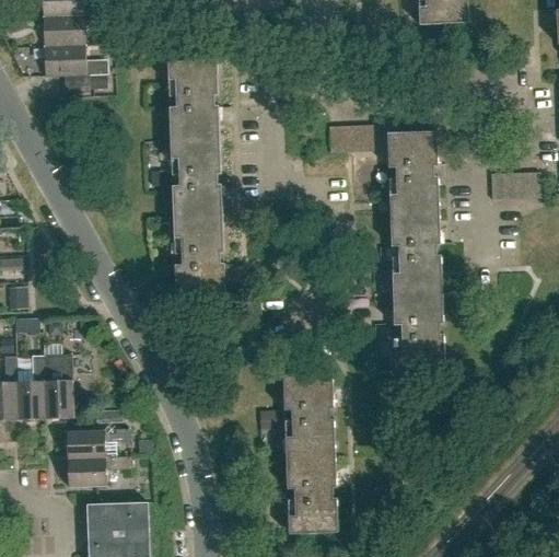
[(42,0),(43,16),(84,15),(83,0),(42,0)]
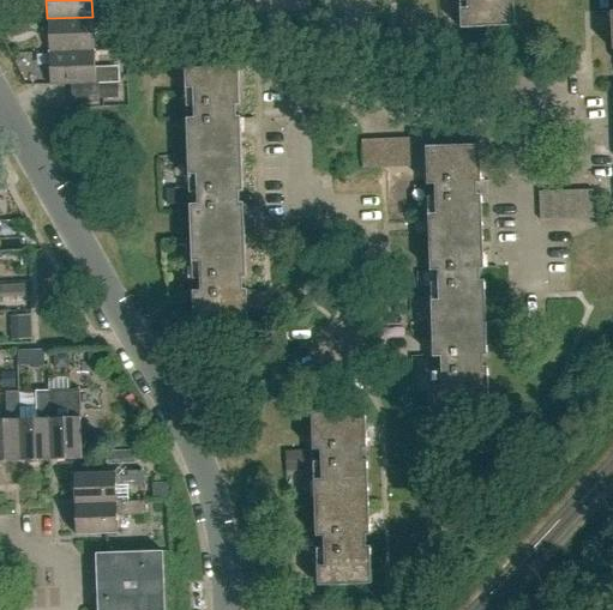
[(223,0),(224,13),(269,11),(268,0),(223,0)]
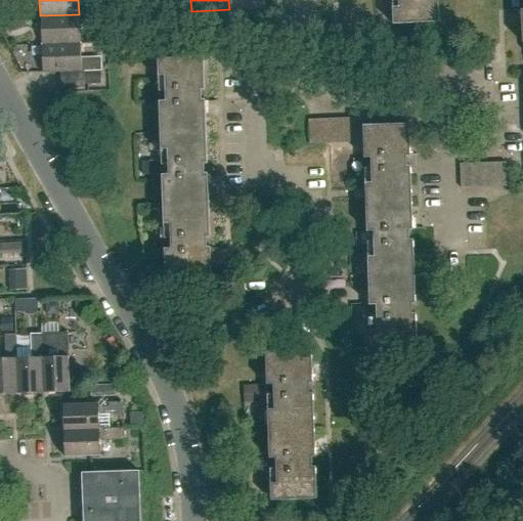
[(390,0),(392,23),(438,22),(437,0),(390,0)]
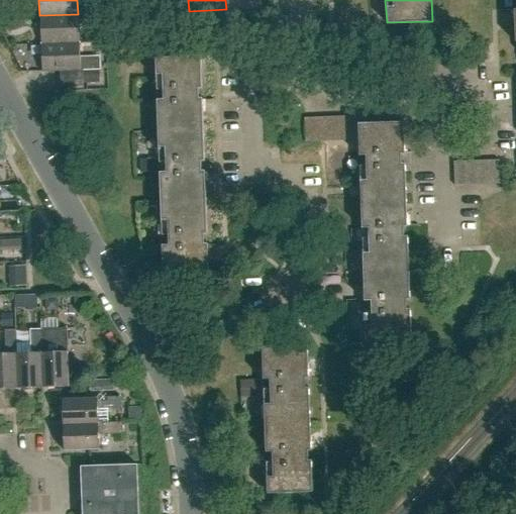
[(84,14),(98,14),(97,4),(84,4),(84,14)]
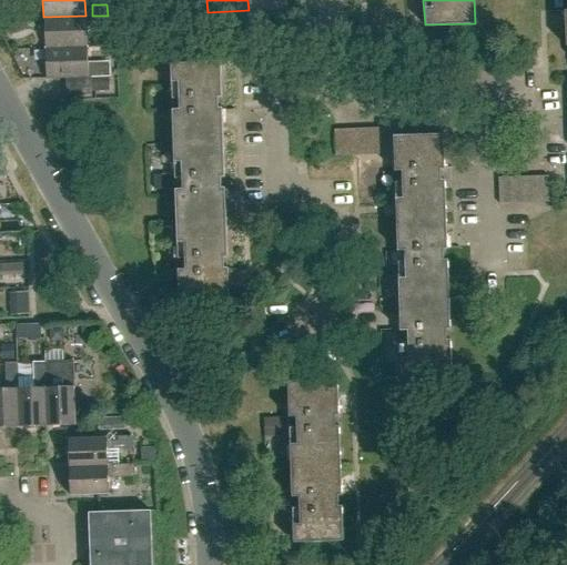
[(44,47),(87,46),(85,16),(43,17),(44,47)]
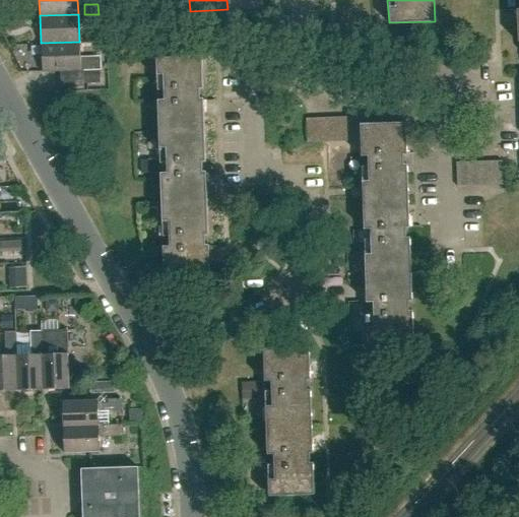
[(85,42),(100,42),(99,31),(84,31),(85,42)]
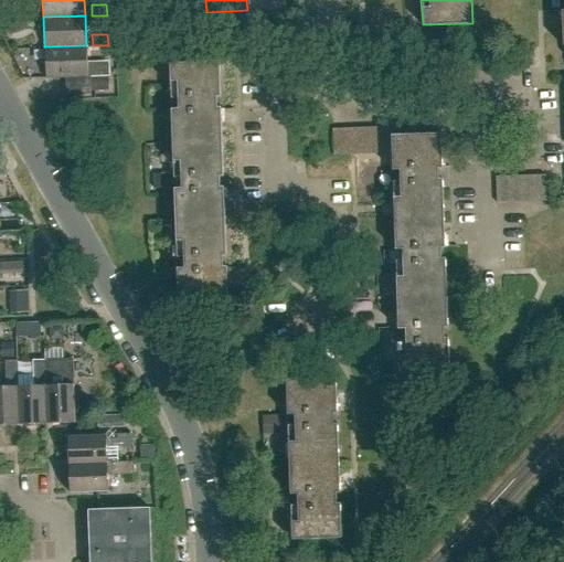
[(86,45),(44,46),(45,76),(87,75),(86,45)]
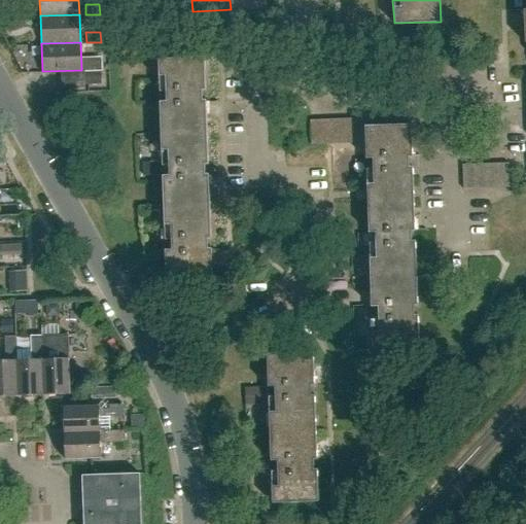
[(160,132),(206,131),(206,107),(205,100),(204,56),(158,58),(159,104),(160,132)]
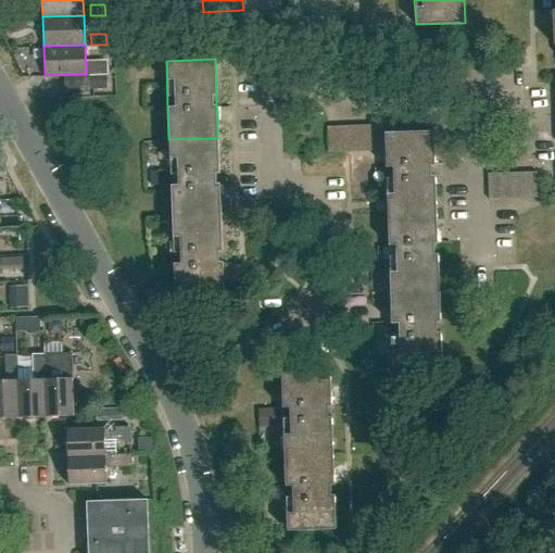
[(92,74),(106,74),(106,63),(91,63),(92,74)]
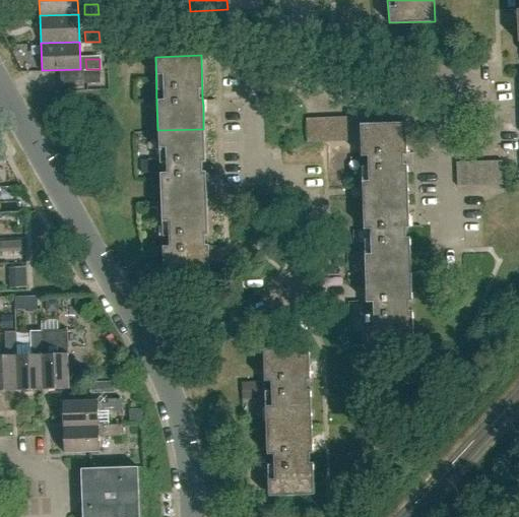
[(338,116),(339,139),(351,139),(350,115),(338,116)]
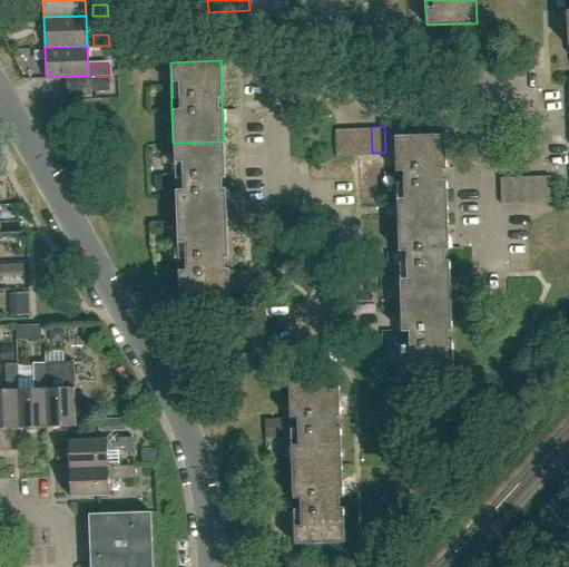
[(352,154),(360,154),(359,127),(345,128),(346,154),(352,154)]
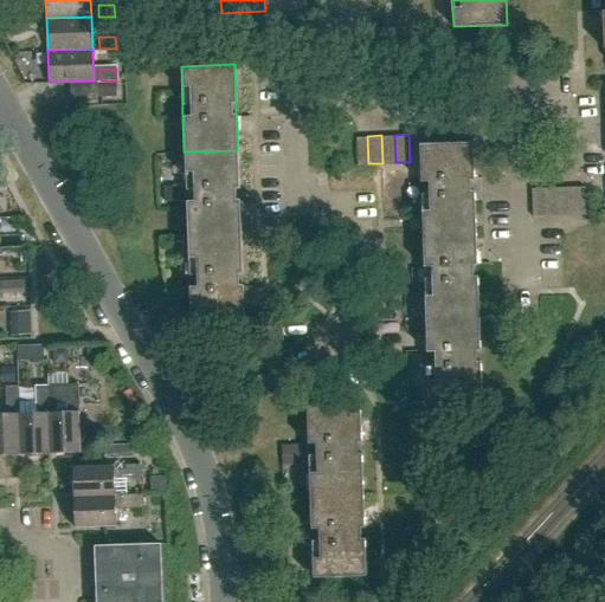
[(383,163),(396,162),(394,135),(381,135),(383,163)]
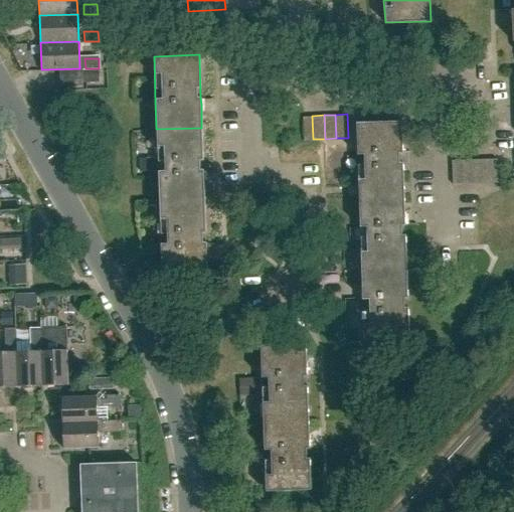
[(302,140),(313,139),(312,116),(302,116),(301,116),(302,140)]
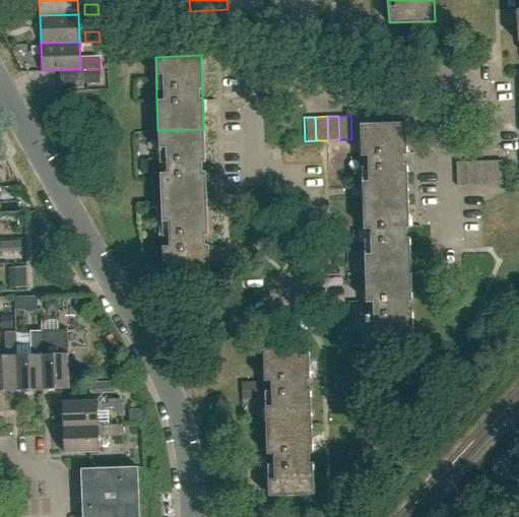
[(362,197),(407,195),(406,191),(406,182),(406,171),(404,121),(359,123),(360,143),(360,154),(361,173),(362,197)]
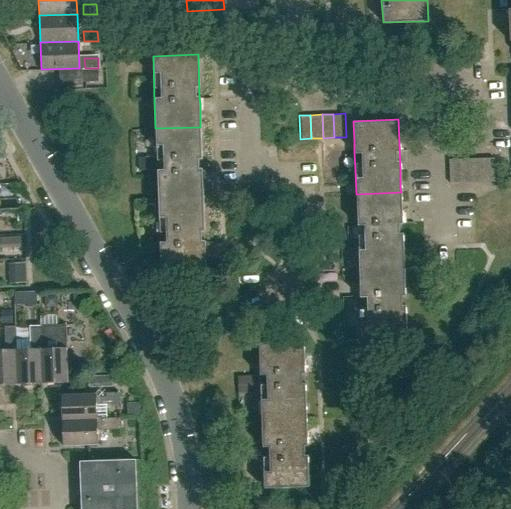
[(158,200),(203,199),(202,176),(202,169),(200,127),(155,128),(157,171),(158,199),(158,200)]
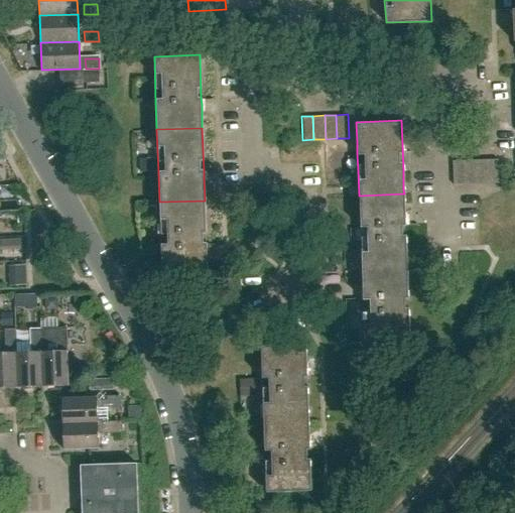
[(475,182),(486,181),(485,157),(474,158),(475,182)]
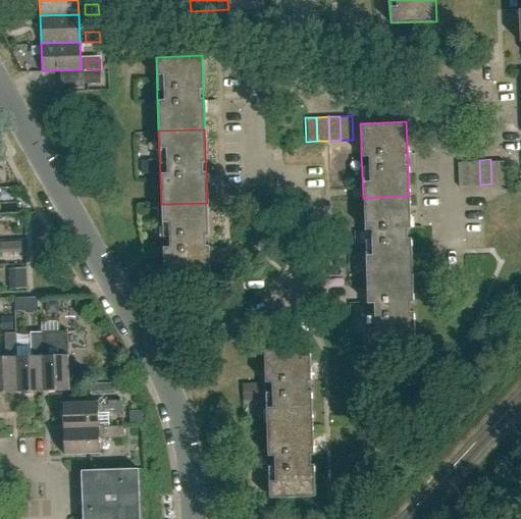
[(490,159),(491,184),(503,184),(502,159),(490,159)]
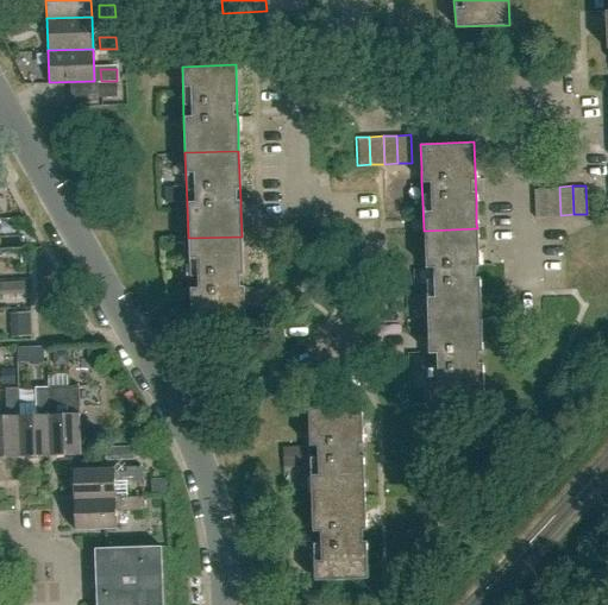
[(533,216),(547,215),(546,187),(532,187),(533,216)]
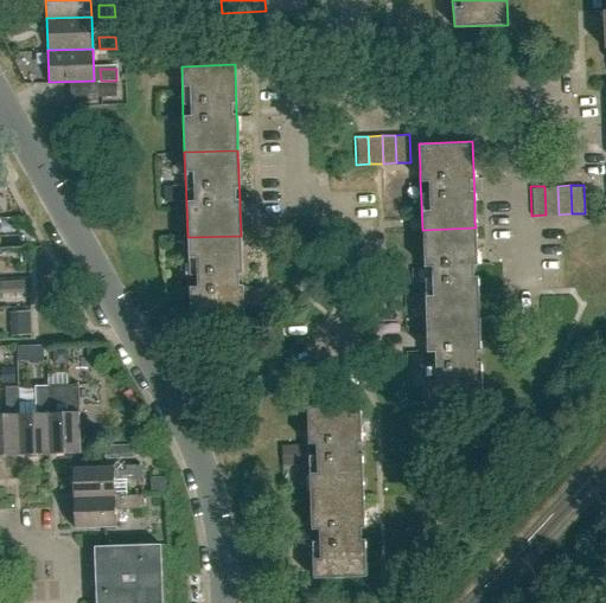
[(546,215),(559,215),(557,186),(544,186),(546,215)]
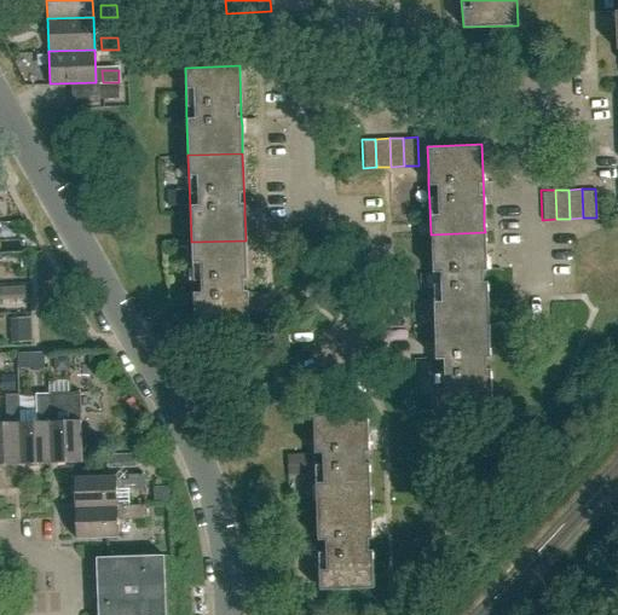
[(433,320),(487,319),(485,241),(485,232),(431,235),(432,271),(433,320)]
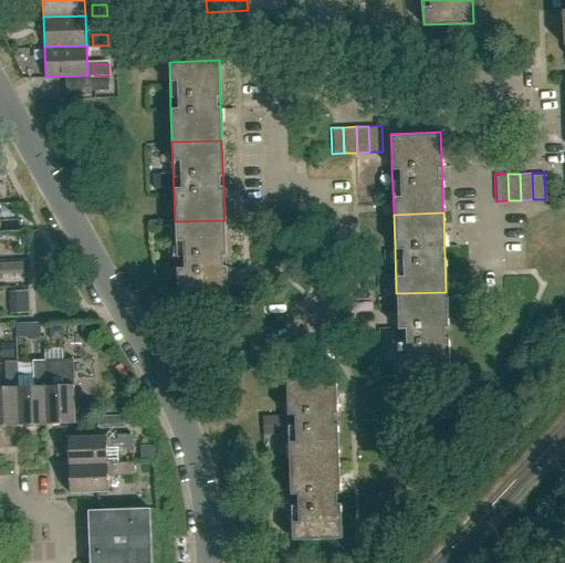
[(225,220),(175,221),(176,272),(177,302),(228,301),(227,274),(227,270),(227,267),(225,220)]
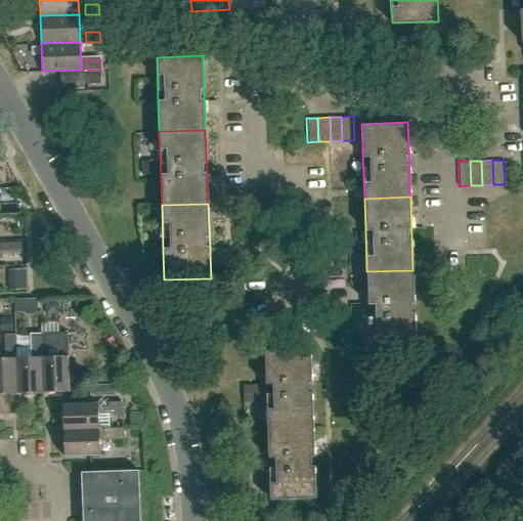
[(9,267),(9,287),(25,287),(25,267),(9,267)]
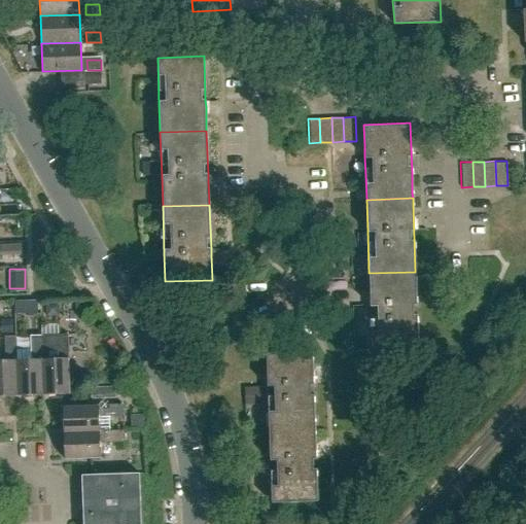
[(415,272),(369,273),(372,346),(372,348),(418,346),(415,272)]
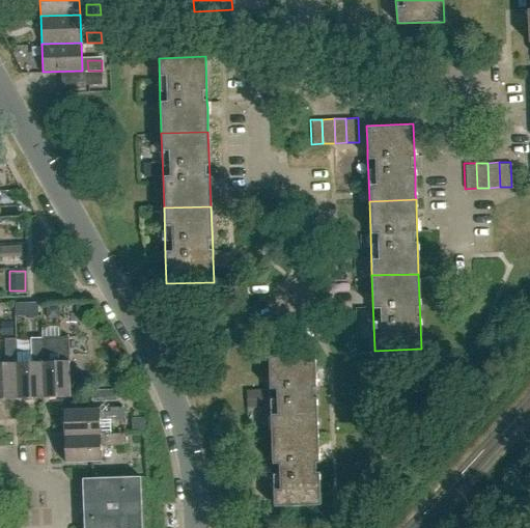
[(36,301),(27,301),(28,313),(37,312),(36,301)]
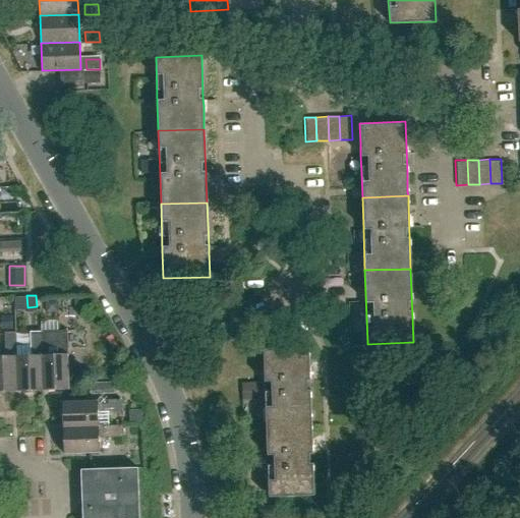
[(41,353),(42,388),(68,387),(67,371),(75,370),(78,367),(78,359),(75,356),(67,356),(66,328),(40,329),(41,353)]
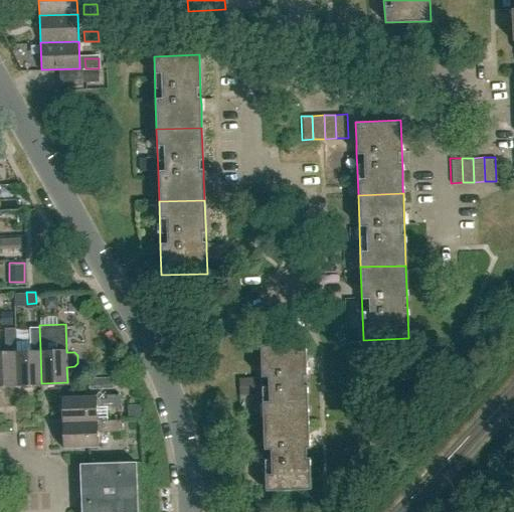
[(15,350),(16,384),(41,383),(40,349),(39,325),(29,326),(30,349),(16,350),(15,350)]
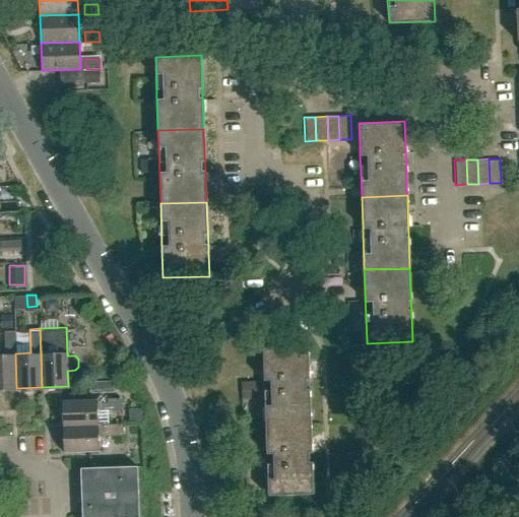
[(16,353),(15,342),(15,329),(4,330),(5,353),(0,353),(0,388),(16,388),(15,353),(16,353)]
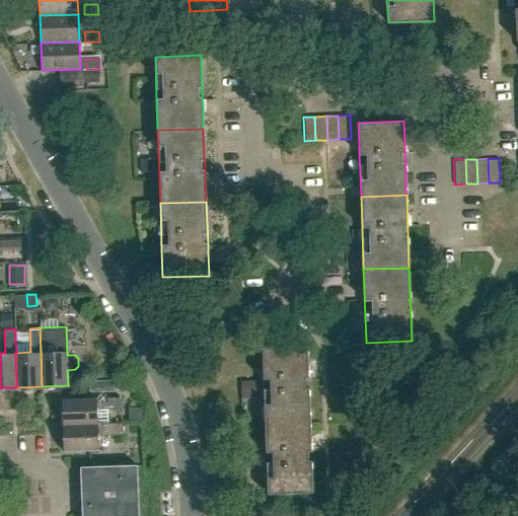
[(265,421),(310,419),(308,375),(307,355),(307,346),(262,348),(265,421)]
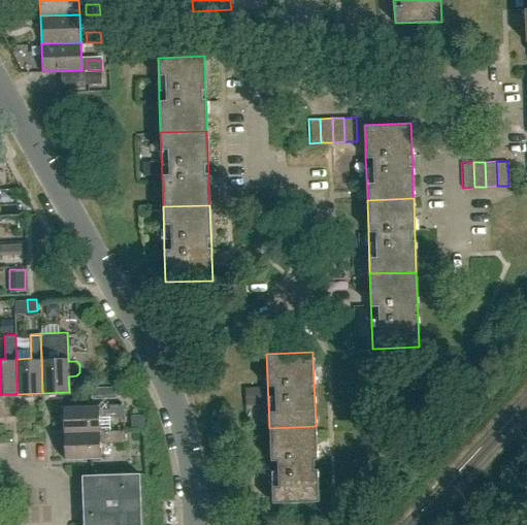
[(99,431),(99,429),(99,416),(123,415),(122,403),(63,405),(63,432),(99,431)]
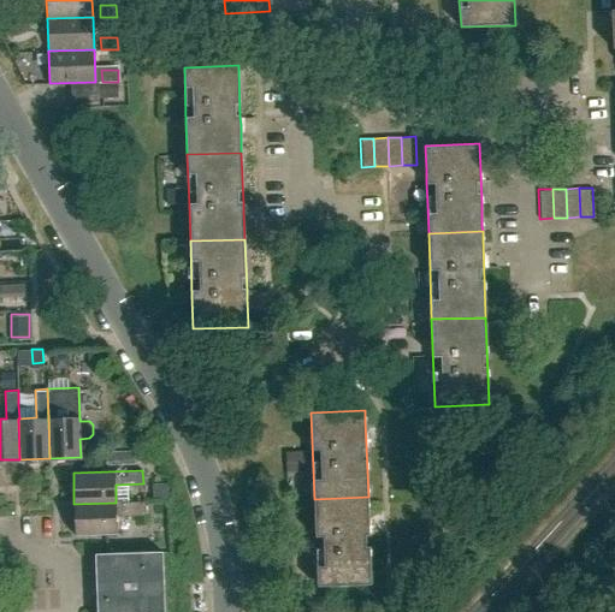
[(368,497),(314,499),(315,530),(318,587),(372,584),(368,511),(368,497)]
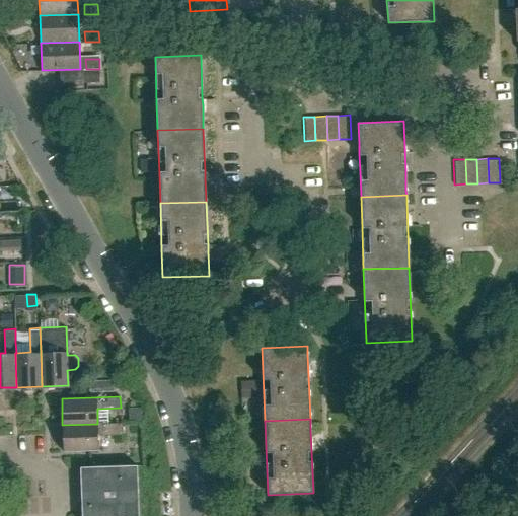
[(97,424),(62,425),(63,450),(98,449),(97,434),(121,433),(121,422),(97,422),(97,424)]
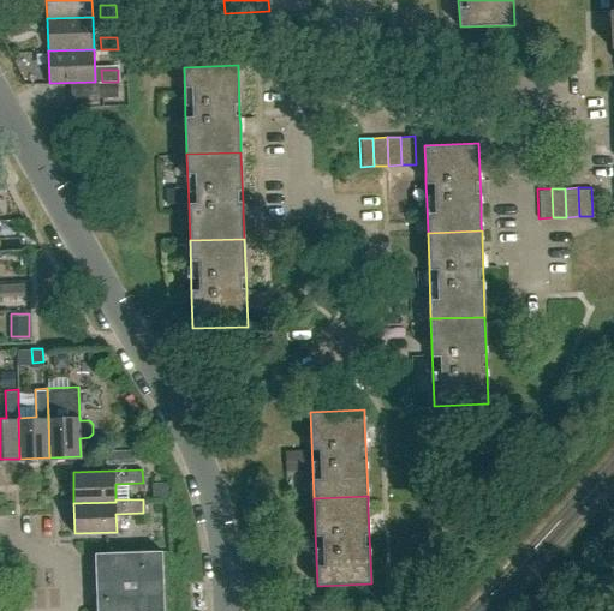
[(164,610),(162,550),(96,552),(97,603),(97,610),(164,610)]
